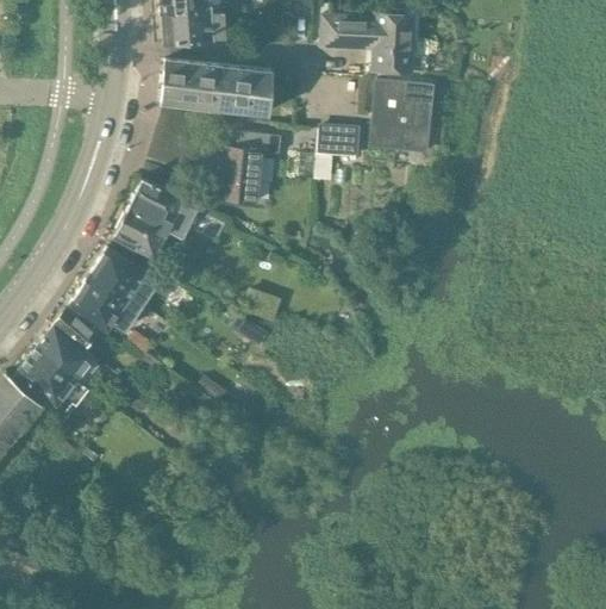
[(160,0),(162,12),(212,10),(211,0),(160,0)]
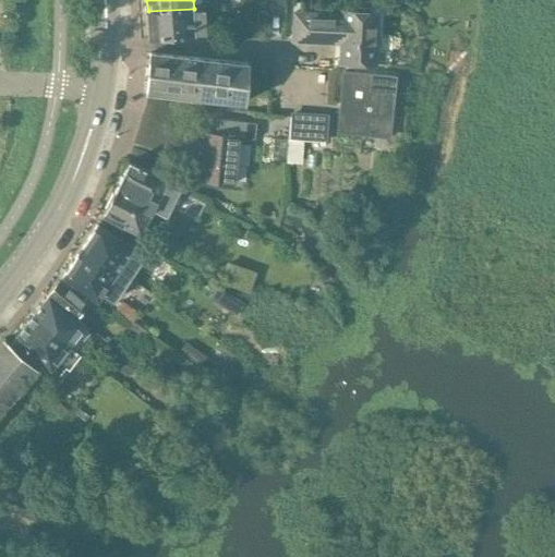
[(194,9),(148,11),(151,38),(151,39),(196,36),(196,33),(208,33),(207,10),(194,11),(194,9)]
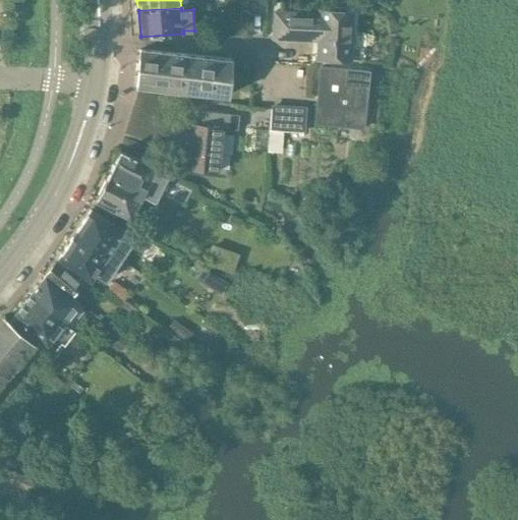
[(277,13),(276,39),(321,41),(320,60),(352,62),(354,13),(322,12),(322,15),(277,13)]
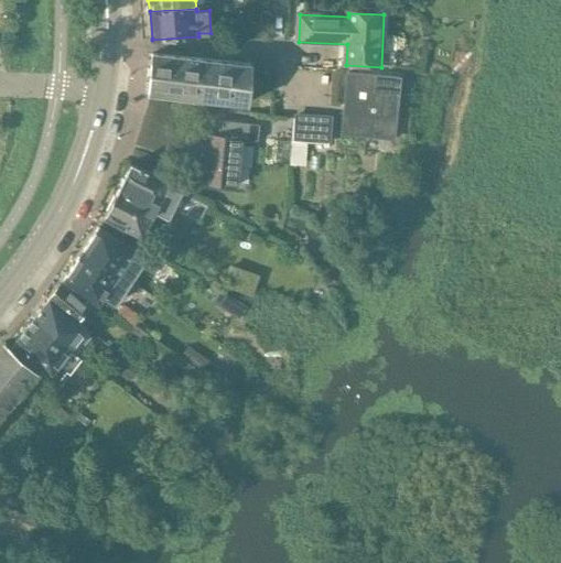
[(252,64),(154,55),(150,95),(249,104),(252,64)]
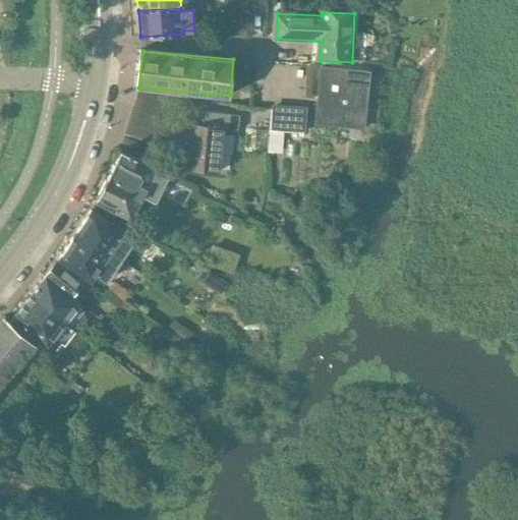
[(323,68),(320,99),(327,100),(325,124),(344,126),(364,128),(366,104),(365,99),(363,94),(360,91),(356,88),(352,85),(345,84),(345,82),(368,84),(370,72),(346,70),(323,68)]
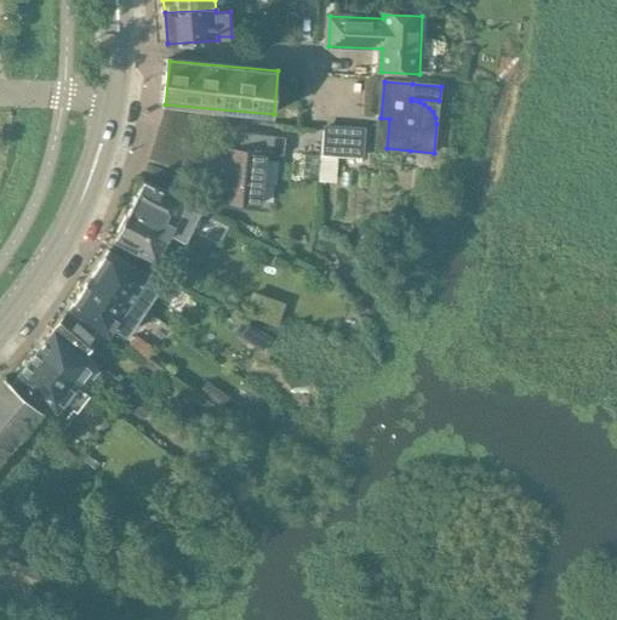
[(324,132),(323,155),(340,157),(364,159),(365,135),(324,132)]
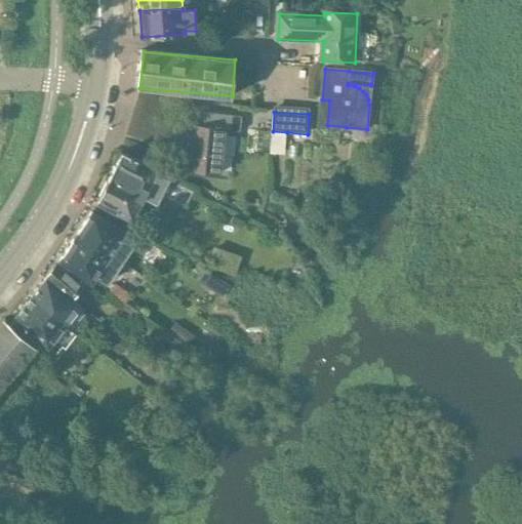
[(192,142),(189,170),(222,173),(226,130),(242,132),(243,116),(206,113),(205,127),(190,125),(188,142),(192,142)]
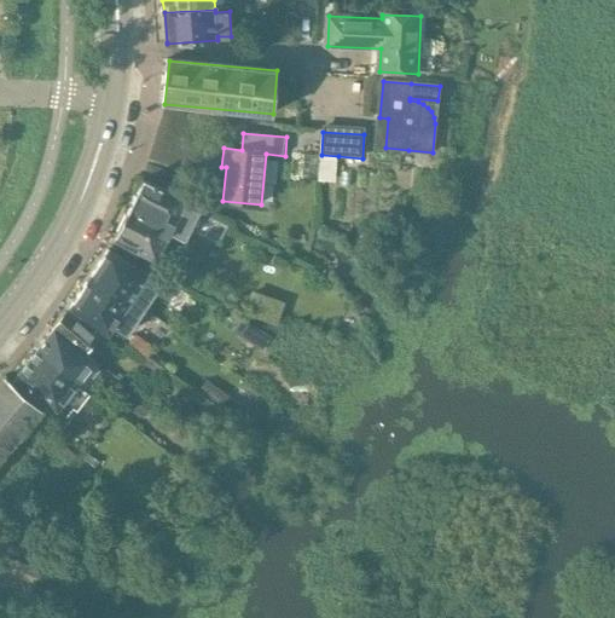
[(145,180),(116,241),(157,260),(169,236),(185,243),(202,208),(186,201),(186,200),(174,195),(145,180)]
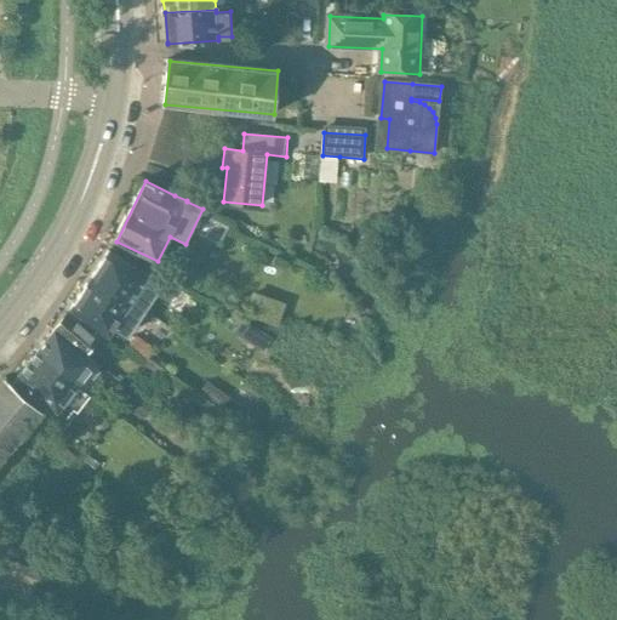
[(110,251),(93,278),(131,303),(144,312),(155,293),(143,285),(148,277),(110,251)]
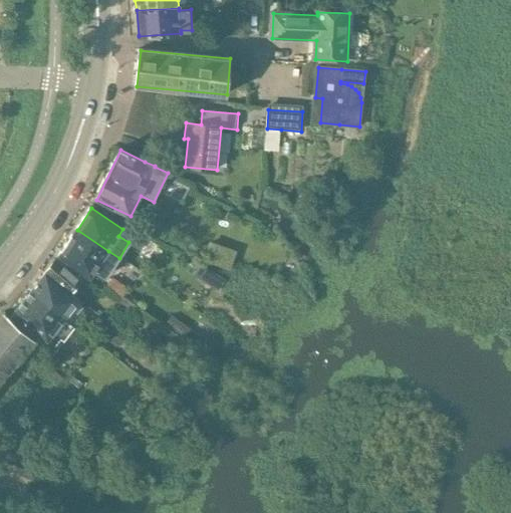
[(135,242),(141,231),(131,224),(123,235),(135,242)]
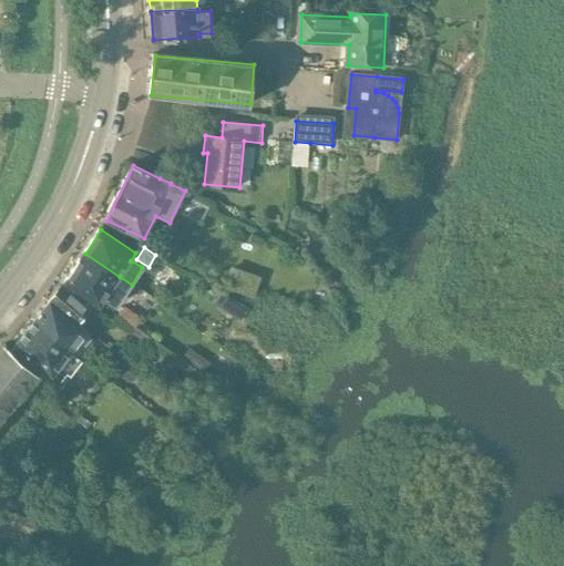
[(120,277),(85,254),(67,283),(101,306),(105,298),(118,306),(132,285),(120,277)]
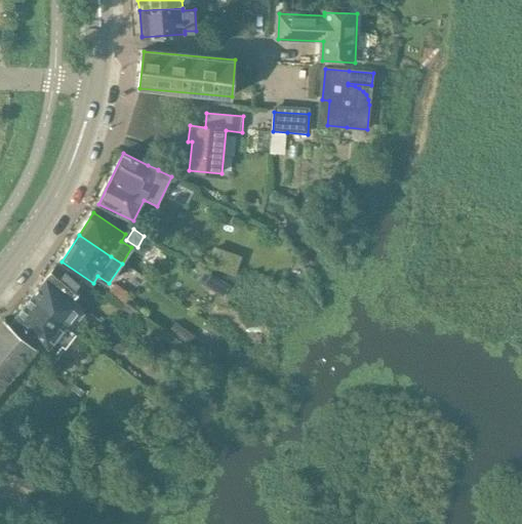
[(58,266),(47,280),(77,303),(81,297),(76,294),(83,285),(58,266)]
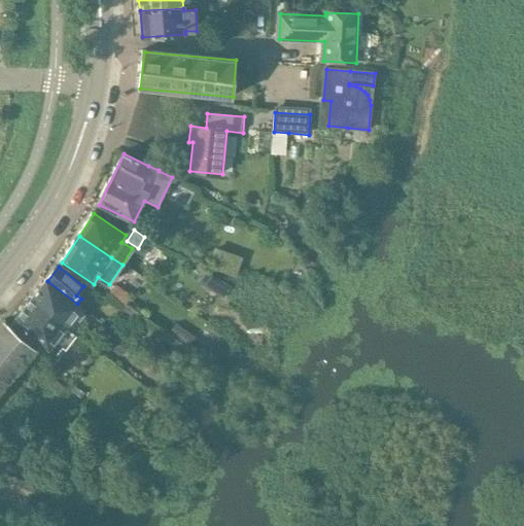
[(217,279),(210,290),(225,300),(232,289),(232,287),(217,279)]
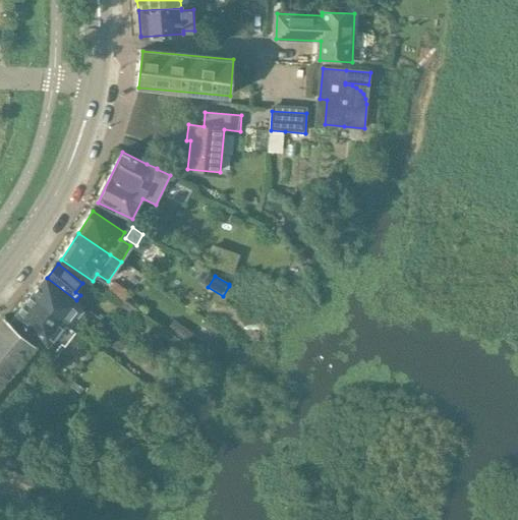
[(76,300),(47,278),(15,319),(49,345),(81,303),(76,300)]
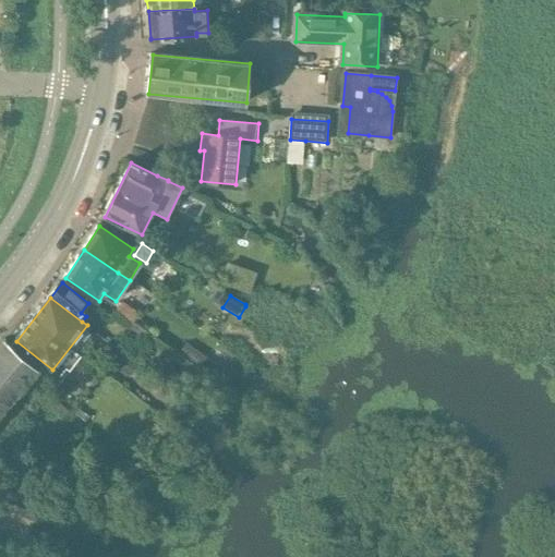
[(123,304),(117,312),(134,324),(140,316),(123,304)]
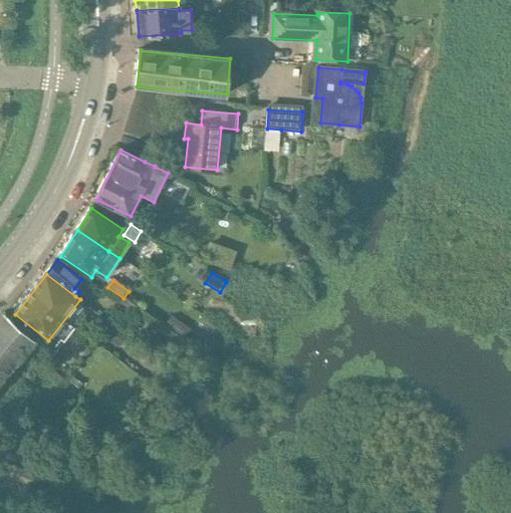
[(0,382),(35,341),(4,315),(0,319),(0,382)]
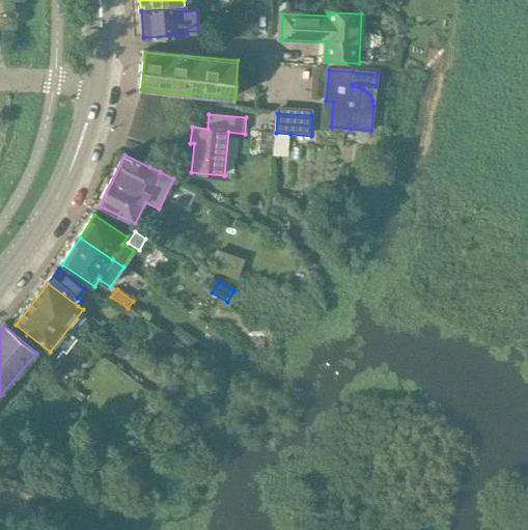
[(134,347),(120,338),(112,350),(126,359),(134,347)]
